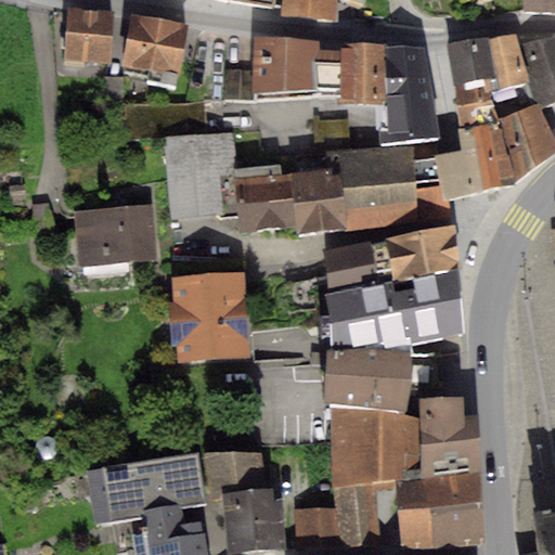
[(282,0),(281,13),(333,18),(334,0),(282,0)]
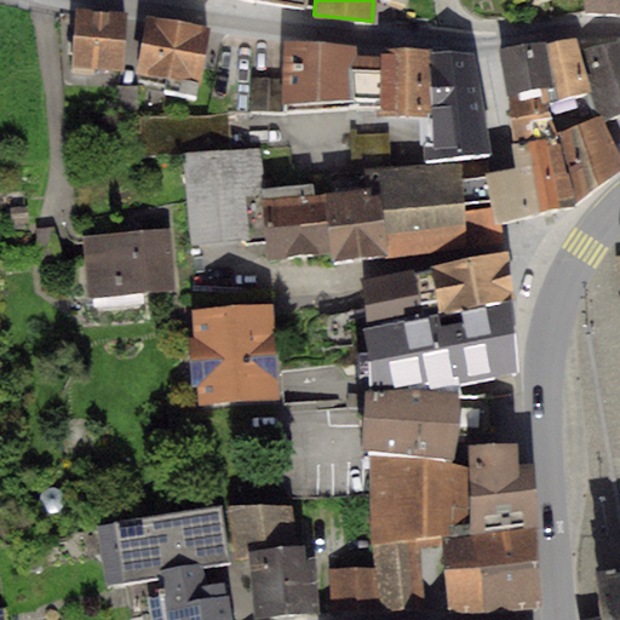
[(619,0),(585,0),(586,12),(619,11),(619,0)]
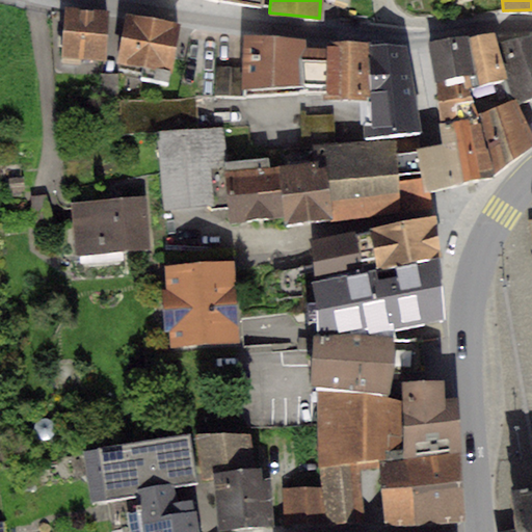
[(111,14),(65,8),(60,55),(105,60),(111,14)]
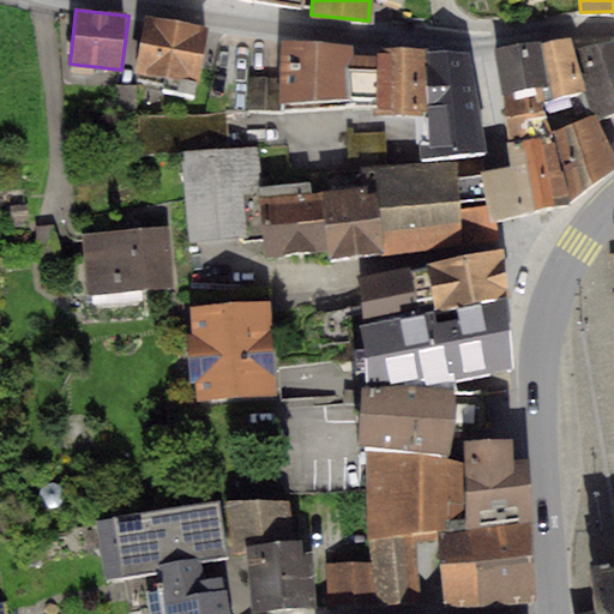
[(206,30),(145,18),(134,72),(196,84),(206,30)]
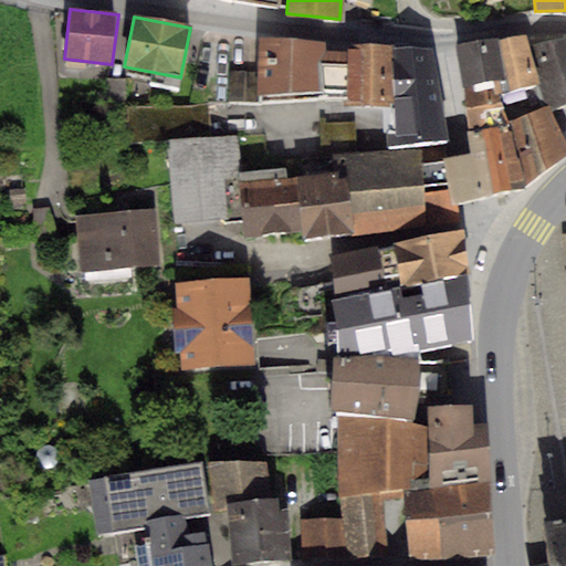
[(526,34),(499,41),(505,79),(510,91),(540,84),(526,34)]
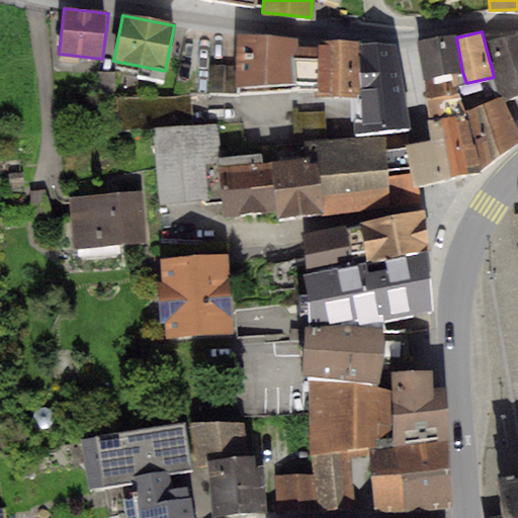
[(297,39),(239,33),(237,67),(237,92),(294,85),(296,47),(297,39)]
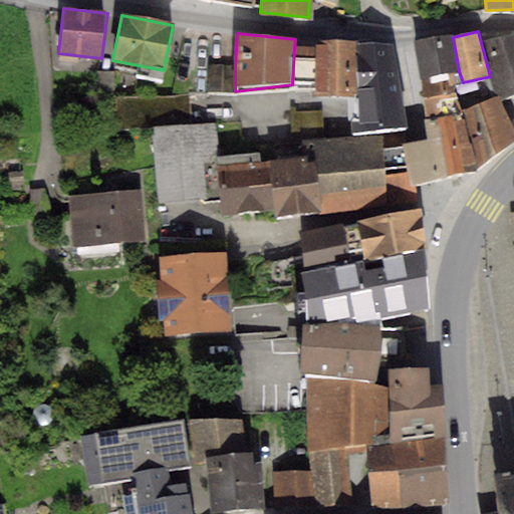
[(452,34),(413,41),(420,78),(454,72),(459,71),(453,37),(452,34)]
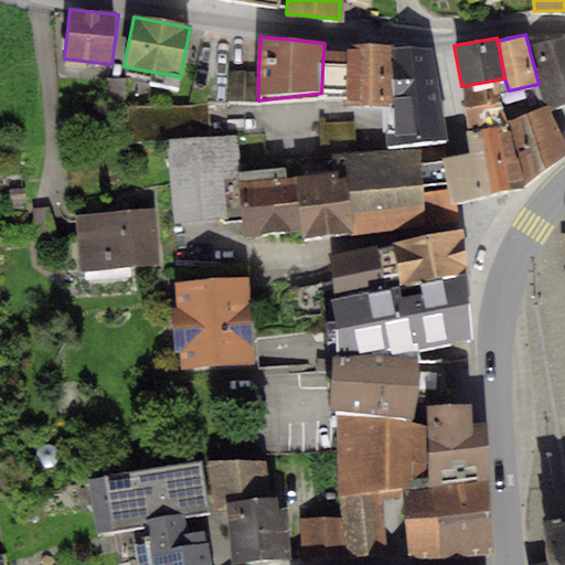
[(564,39),(529,45),(539,84),(547,106),(550,109),(564,104),(564,39)]
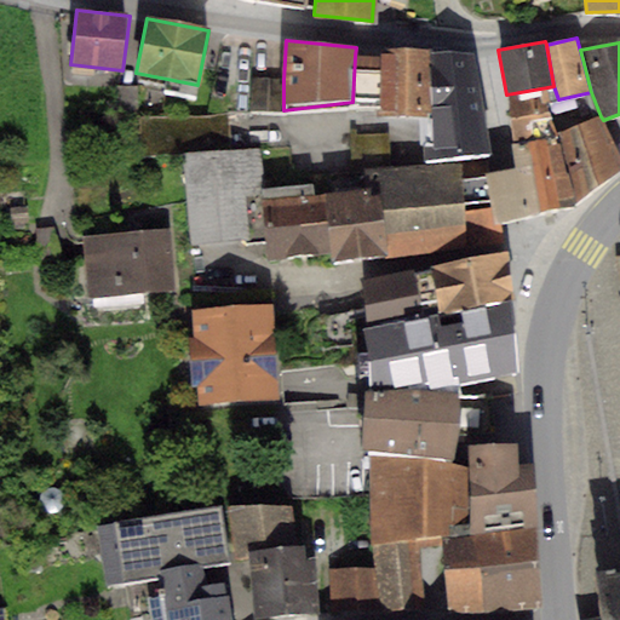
[(430,50),(380,50),(380,57),(355,56),(352,102),(380,103),(380,114),(430,114),(430,50)]
